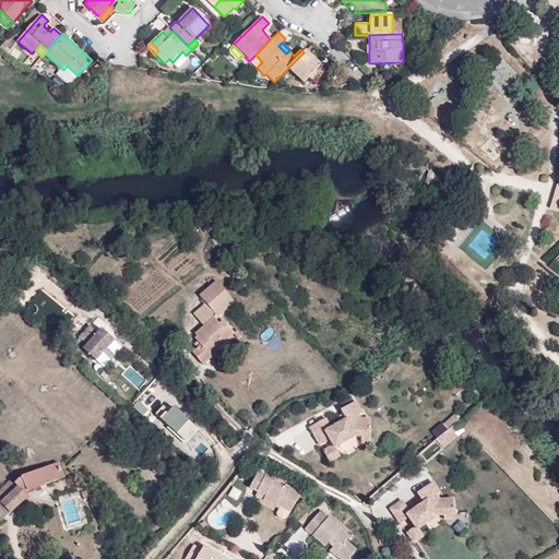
[(321,64),(306,49),(304,52),(288,68),(304,83),(309,78),(314,83),(326,71),(321,66),(321,64)]
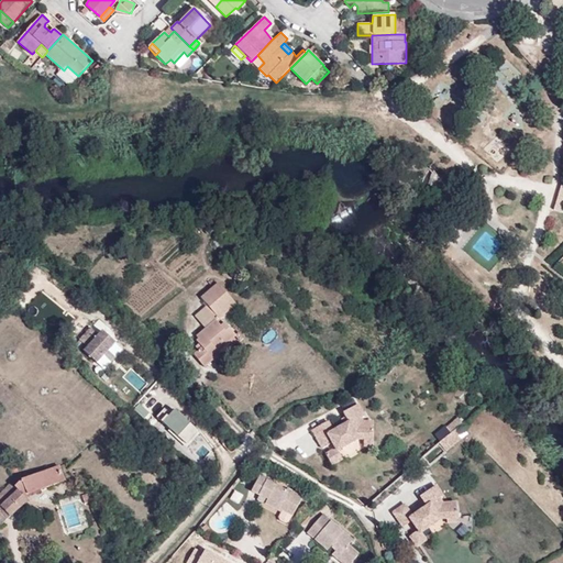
[(177,66),(187,56),(184,52),(174,63),(177,66)]
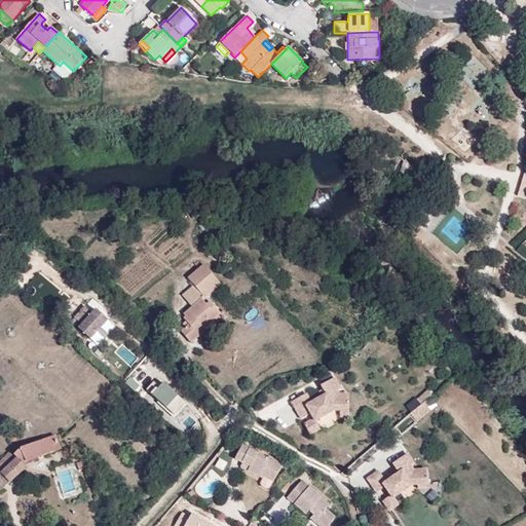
[(240,51),(234,58),(241,64),(247,59),(240,51)]
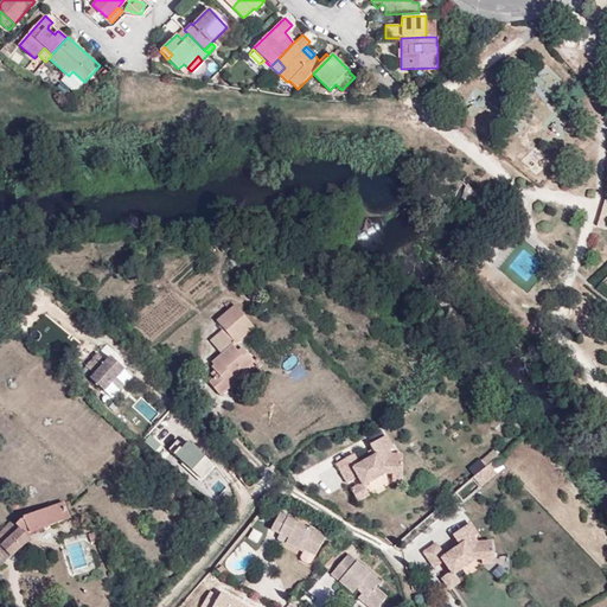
[(81,85),(84,82),(72,71),(69,76),(81,85)]
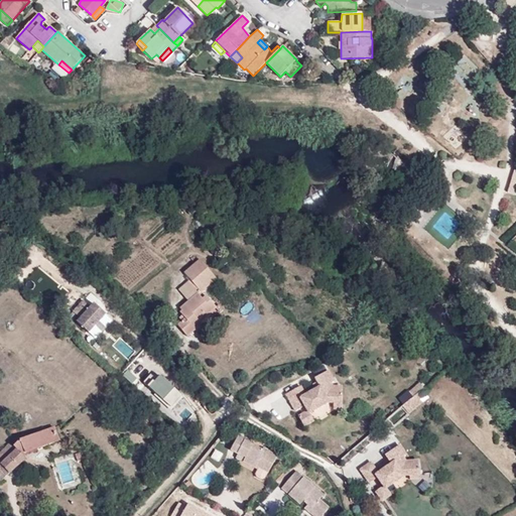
[(118,231),(125,217),(117,213),(110,227),(118,231)]
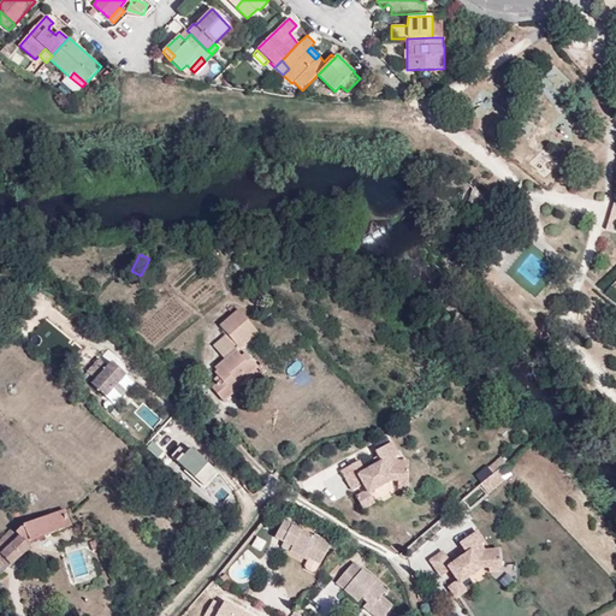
[(236,351),(258,332),(238,309),(220,326),(226,335),(213,345),(225,360),(236,351)]
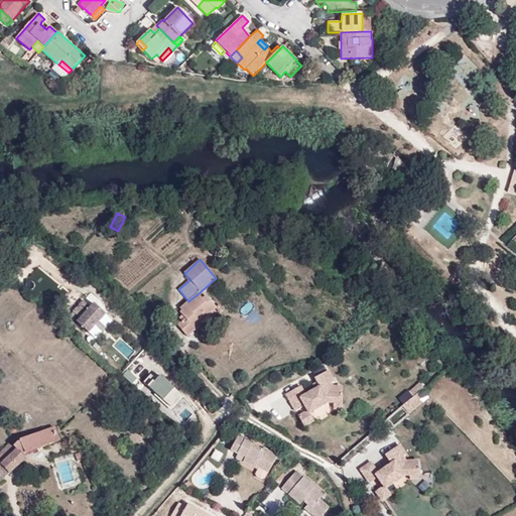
[(188,301),(180,308),(182,311),(180,312),(185,318),(177,326),(188,338),(196,331),(203,325),(200,321),(216,307),(206,295),(202,298),(198,294),(188,301)]
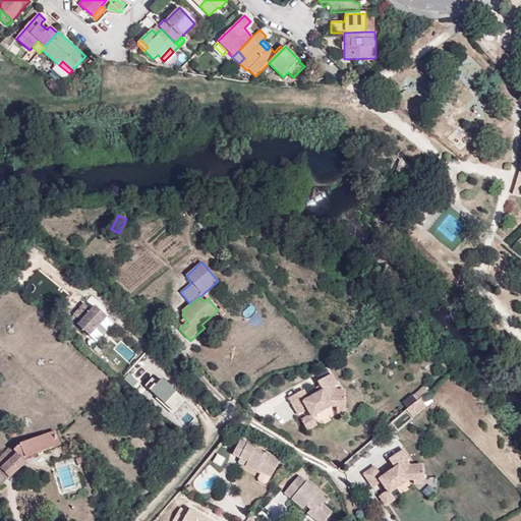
[(78,327),(92,339),(109,320),(96,307),(78,327)]
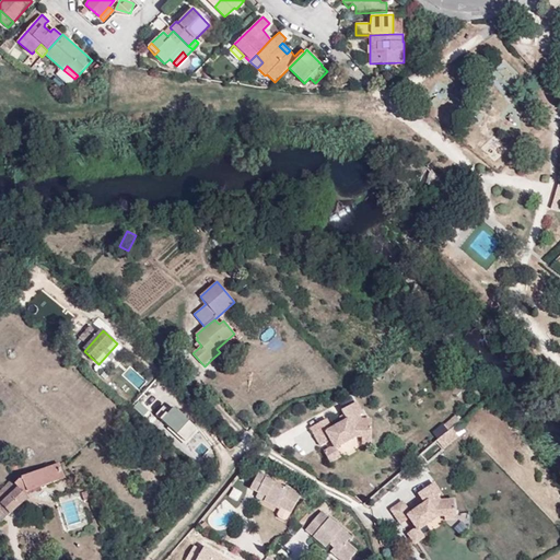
[(244,337),(238,330),(235,334),(241,339),(244,337)]
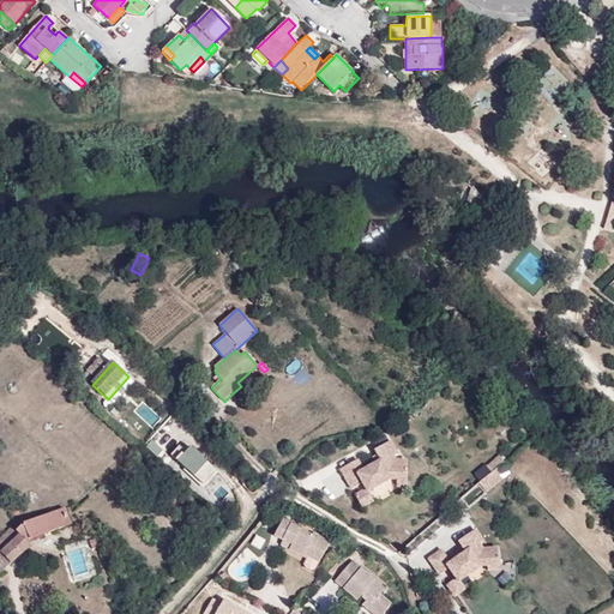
[(241,386),(233,393),(235,397),(244,390),(241,386)]
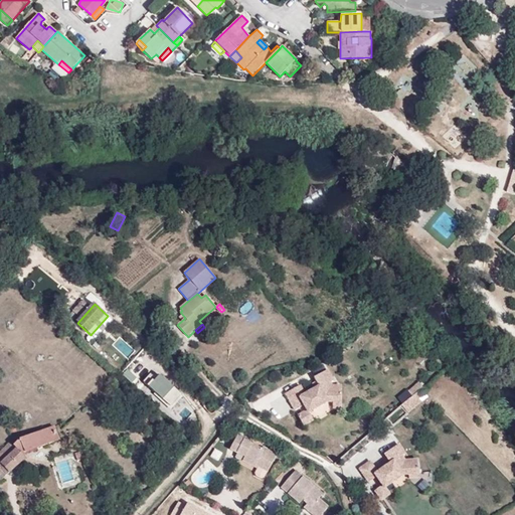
[(306,394),(301,385),(285,395),(294,413),(304,407),(306,411),(297,416),(304,428),(315,422),(311,414),(329,404),(333,411),(342,410),(342,387),(333,387),(332,384),(335,382),(329,371),(314,379),(318,387),(306,394)]
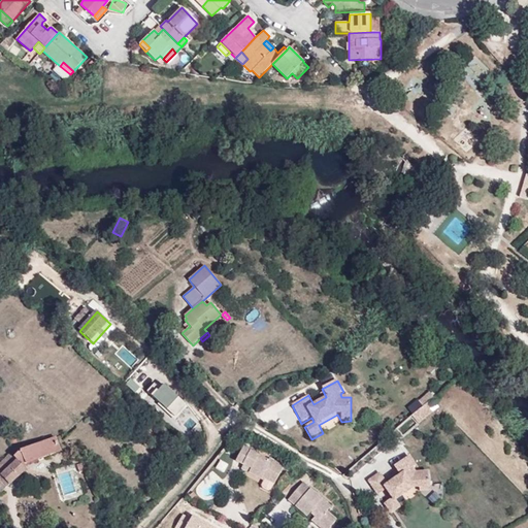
[(175,419),(187,406),(164,386),(161,389),(155,384),(146,392),(175,419)]
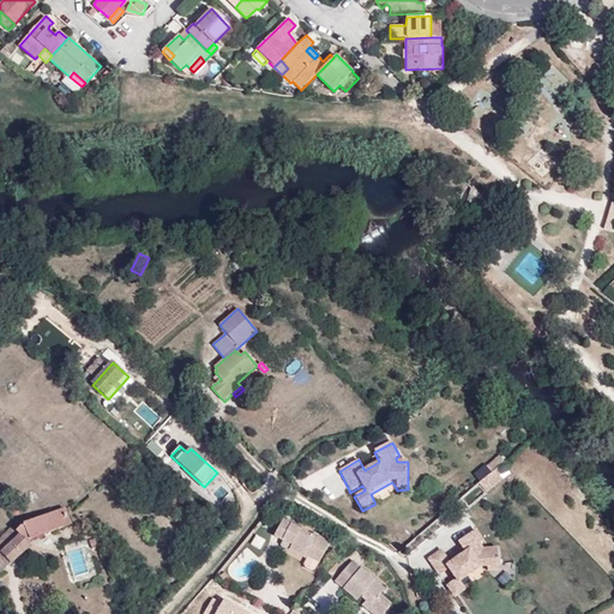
[(498,480),(492,474),(479,485),(485,492),(498,480)]
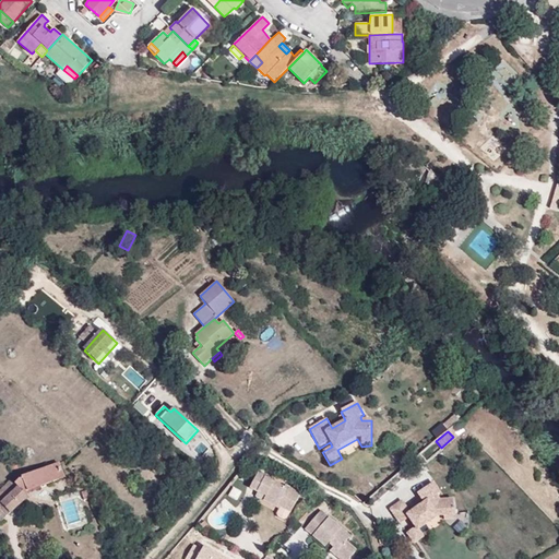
[(64,477),(59,463),(22,477),(14,485),(11,480),(0,490),(0,520),(0,521),(26,495),(26,494),(27,492),(64,477)]
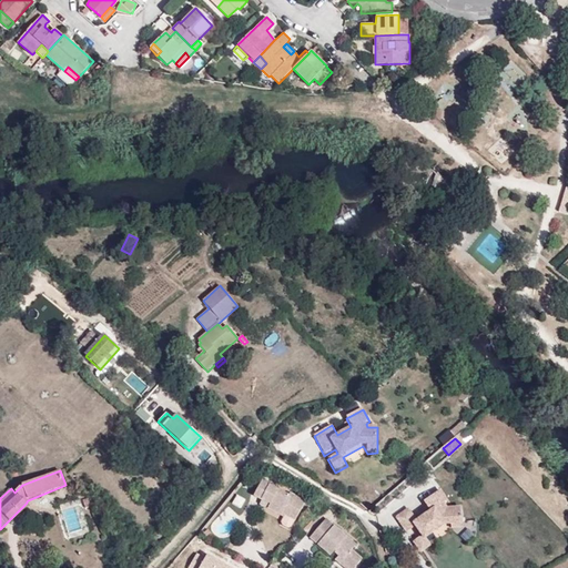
[(282,513),(285,515),(296,520),(306,501),(292,495),(291,497),(263,482),(255,496),(262,500),(271,505),(269,509),(281,516),(282,513)]
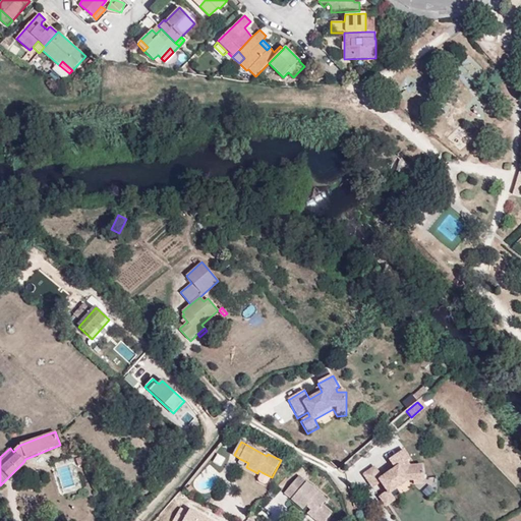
[(424,466),(411,466),(408,463),(412,461),(405,451),(389,462),(394,470),(383,477),(375,467),(362,475),(372,490),(380,485),(386,494),(379,498),(386,509),(397,503),(392,496),(409,482),(413,482),(414,487),(425,486),(424,466)]
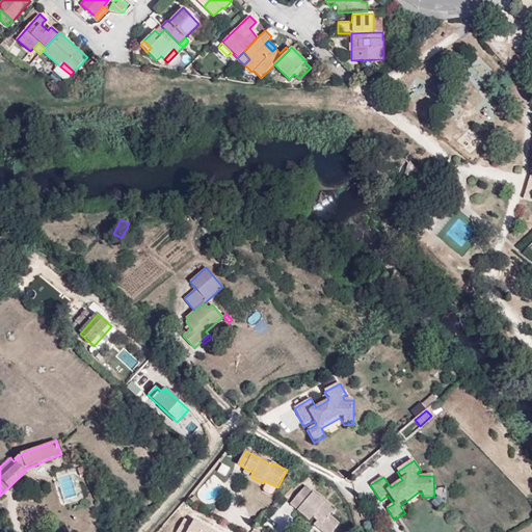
[(318,521),(329,531),(331,531),(340,524),(330,515),(334,511),(307,486),(291,504),(310,521),(313,516),(318,521)]
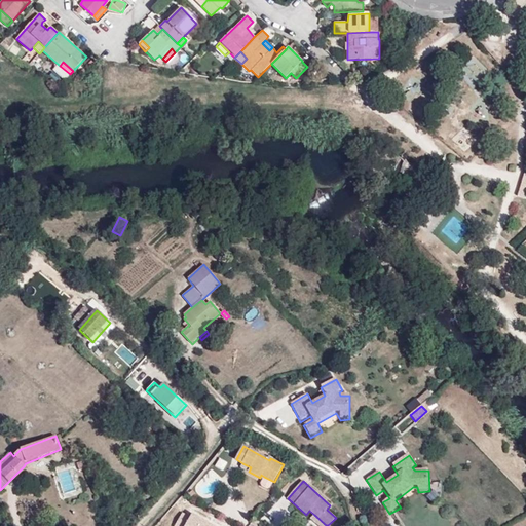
[(205,525),(208,524),(192,515),(190,518),(182,514),(175,525),(205,525)]
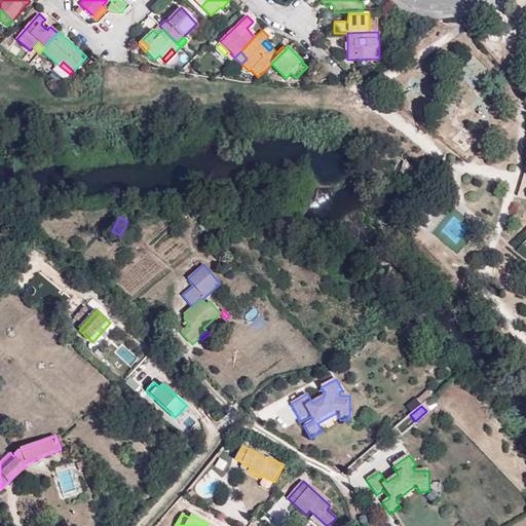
[(318,525),(326,525),(314,515),(311,519),(318,525)]
